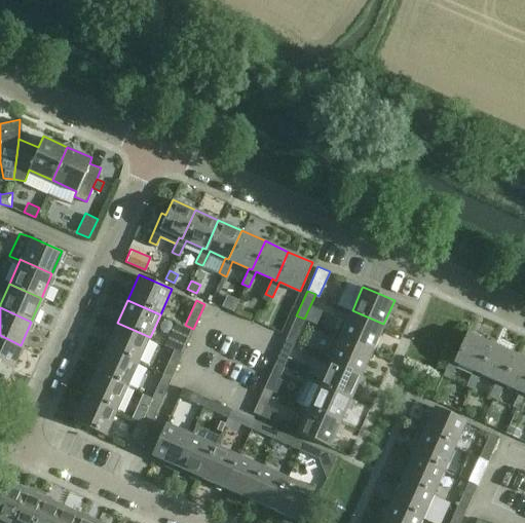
[(373,348),(383,324),(352,310),(341,335),(373,348)]
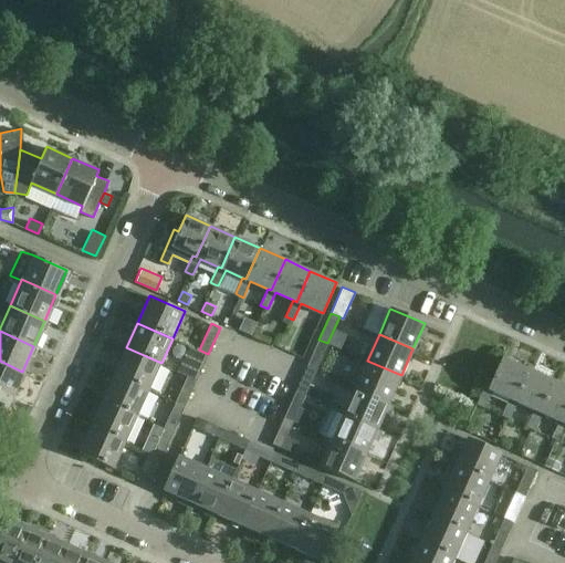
[(316,368),(327,343),(318,340),(307,365),(316,368)]
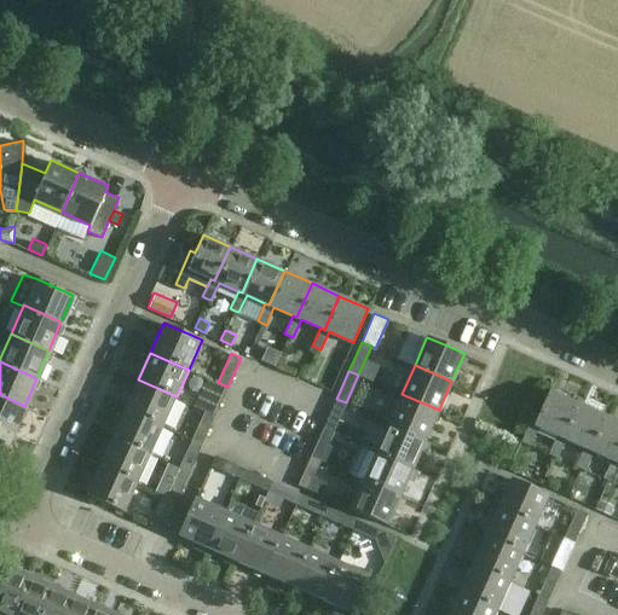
[(163,425),(177,396),(138,379),(126,408),(163,425)]
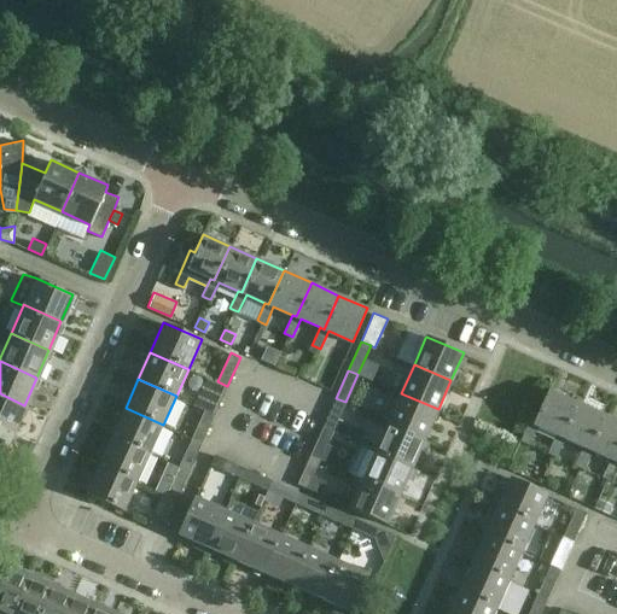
[(215,414),(227,386),(217,381),(205,409),(215,414)]
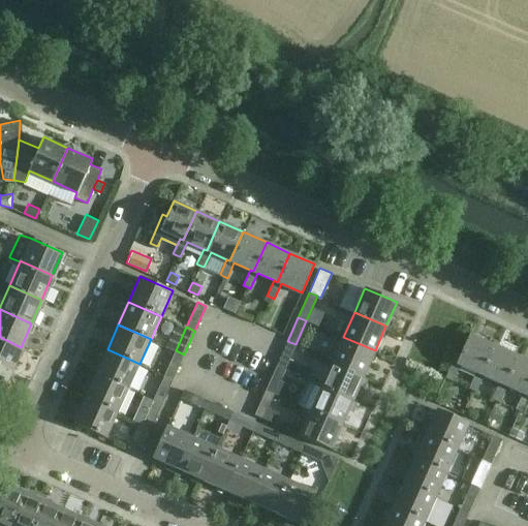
[(479,374),(493,344),(469,334),(457,362),(453,361),(445,376),(453,379),(460,365),(475,372),(479,374)]
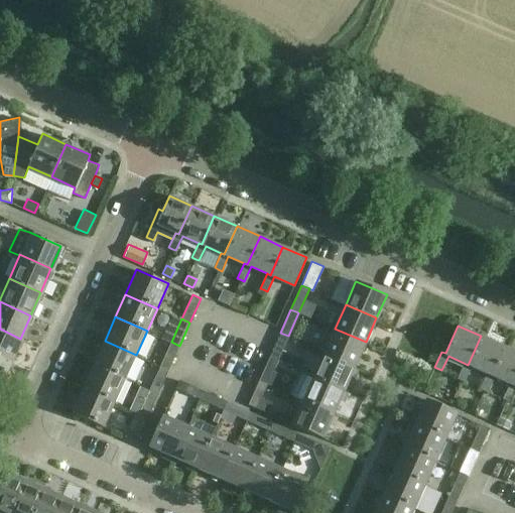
[(0,357),(10,362),(20,339),(0,329),(0,357)]
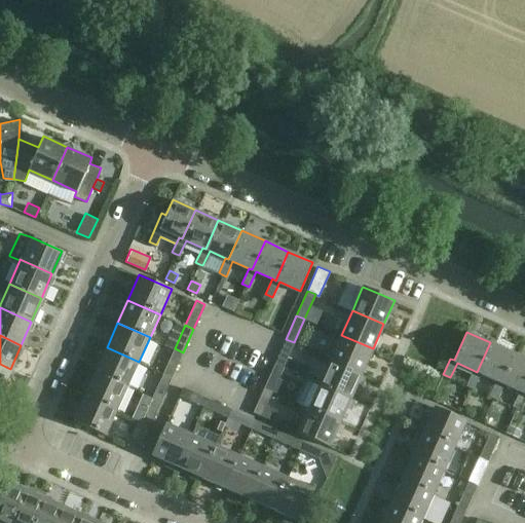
[(362,373),(373,348),(341,335),(331,359),(362,373)]
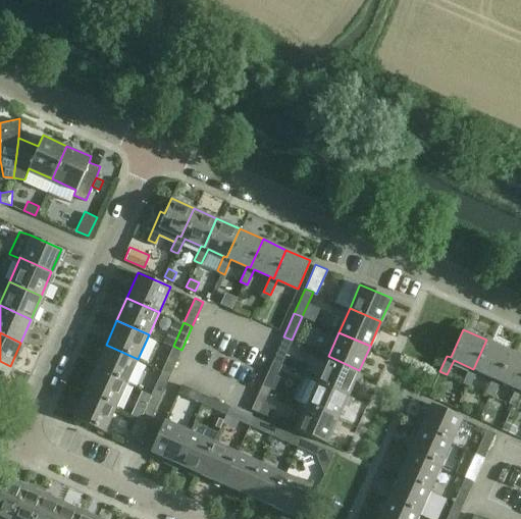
[(283,336),(273,361),(280,364),(292,340),(283,336)]
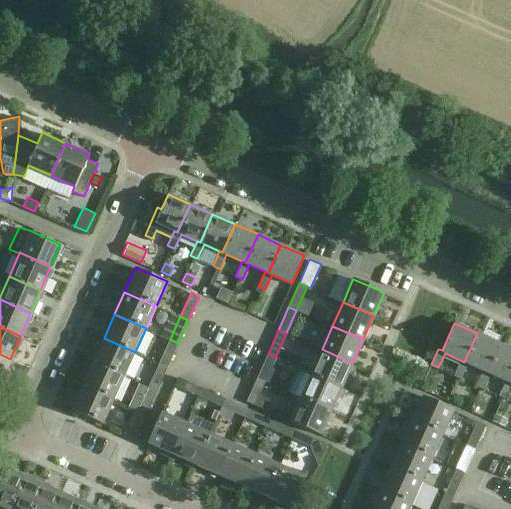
[(486,372),(500,343),(477,333),(464,362),(460,360),(454,374),(457,376),(461,378),(467,363),(482,370),(486,372)]
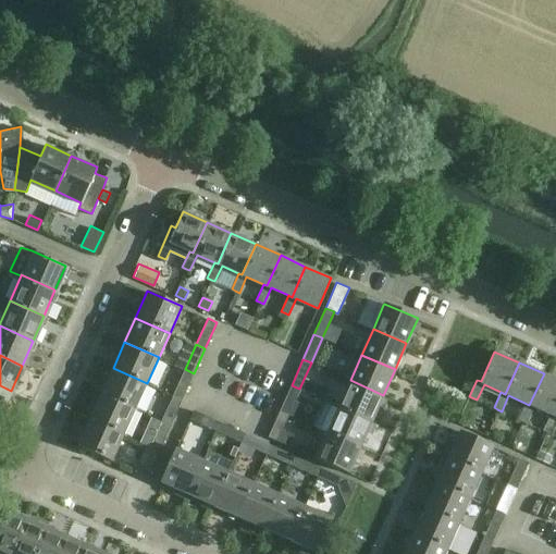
[(136,408),(147,383),(113,368),(101,393),(136,408)]
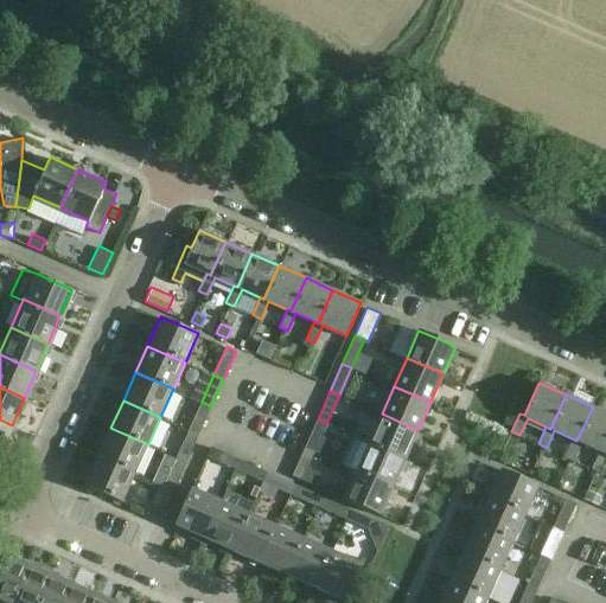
[(198,435),(211,406),(202,402),(189,430),(198,435)]
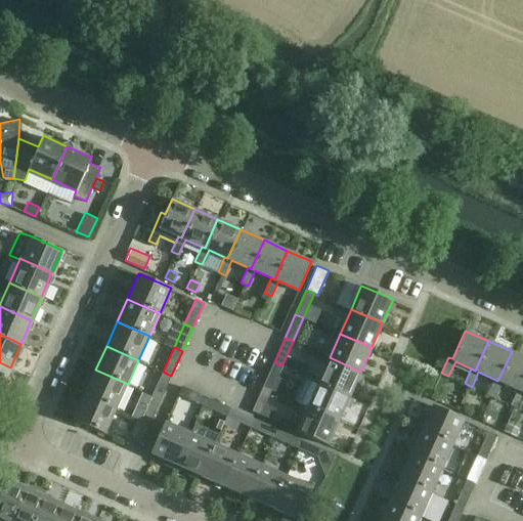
[(522,391),(522,356),(512,351),(497,381),(493,379),(487,393),(490,395),(495,397),(502,382),(517,389),(518,389),(522,391)]
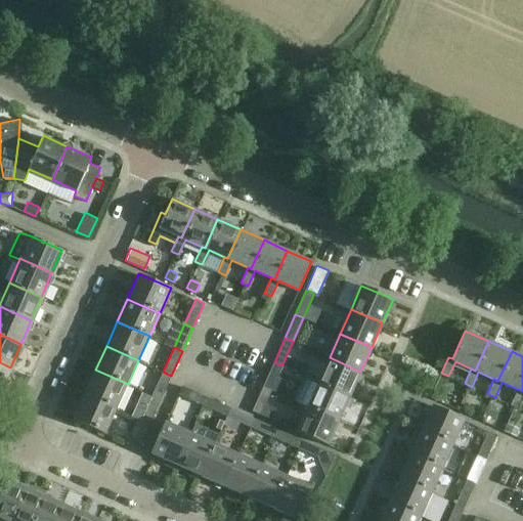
[(350,395),(360,372),(330,357),(318,381),(318,382),(350,395)]
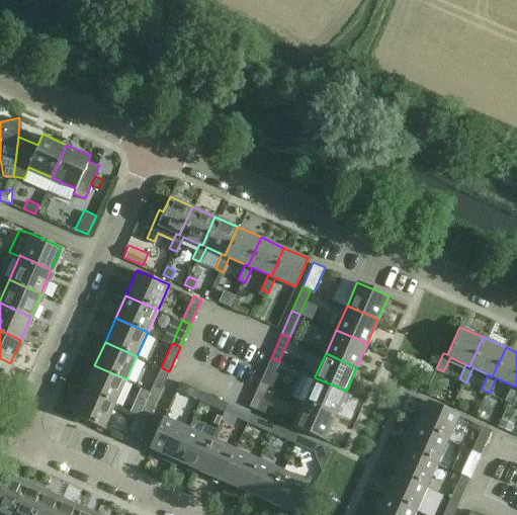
[(0,385),(0,387),(10,363),(0,358),(0,385)]
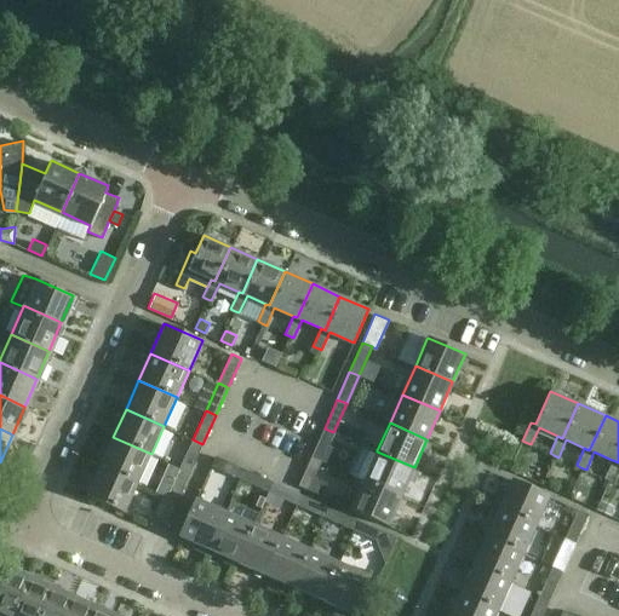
[(325,429),(311,456),(317,459),(321,460),(333,432),(325,429)]
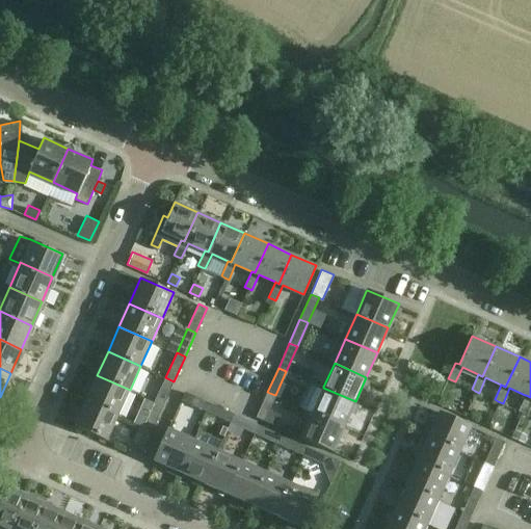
[(118,414),(130,390),(97,375),(86,399),(118,414)]
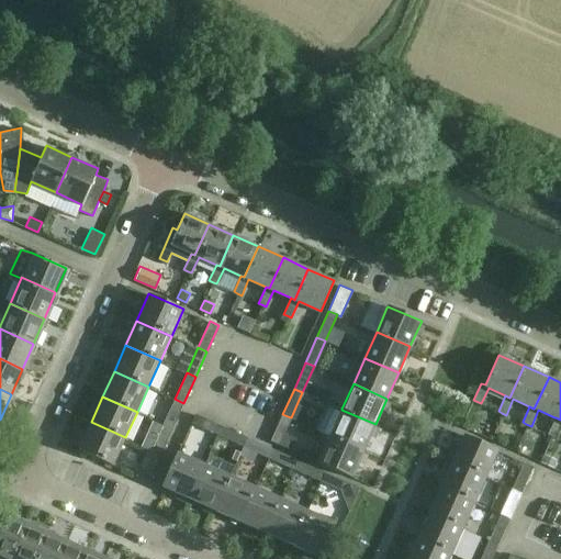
[(172,428),(183,403),(175,399),(164,424),(172,428)]
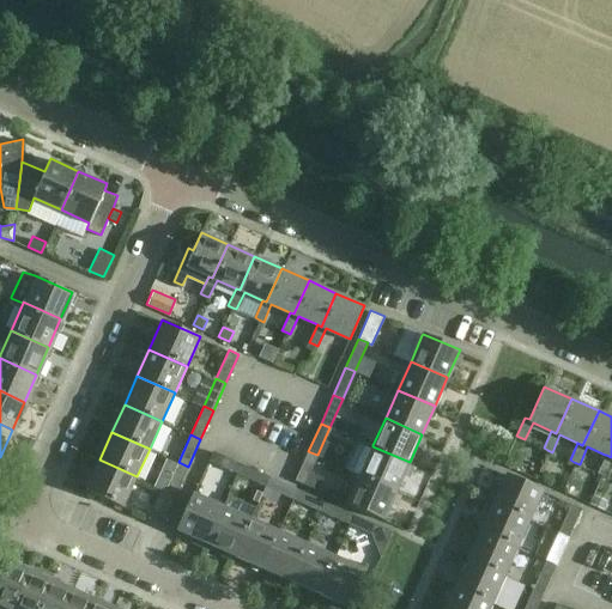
[(373,446),(373,445),(361,440),(347,469),(359,474),(397,491),(410,462),(373,446)]
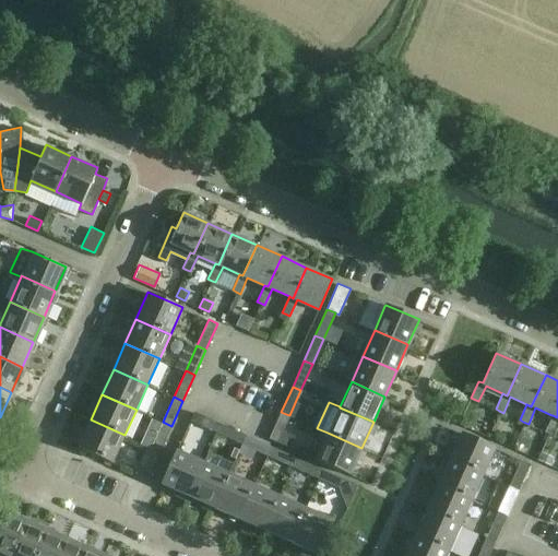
[(215,430),(220,422),(194,411),(190,420),(215,430)]
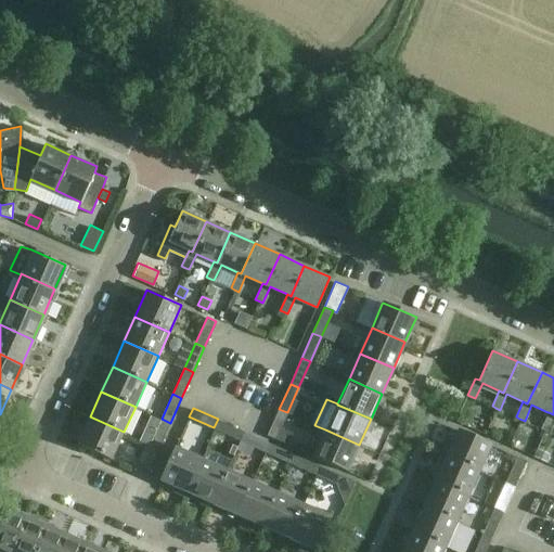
[(279,409),(268,434),(277,438),(281,427),(287,412),(284,411),(279,409)]
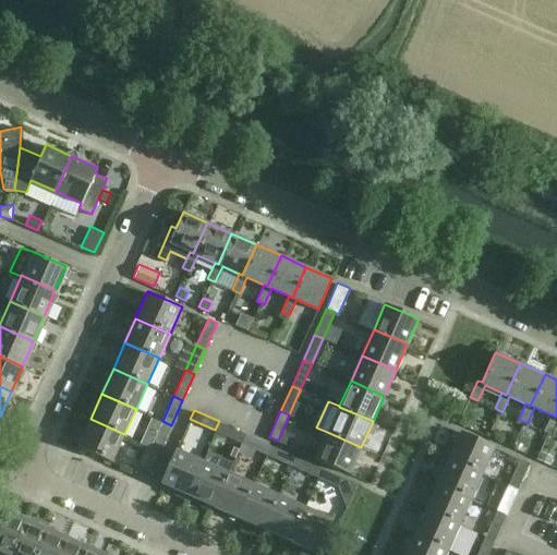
[(556,417),(552,414),(551,414),(544,431),(547,432),(552,434),(556,423),(556,417)]
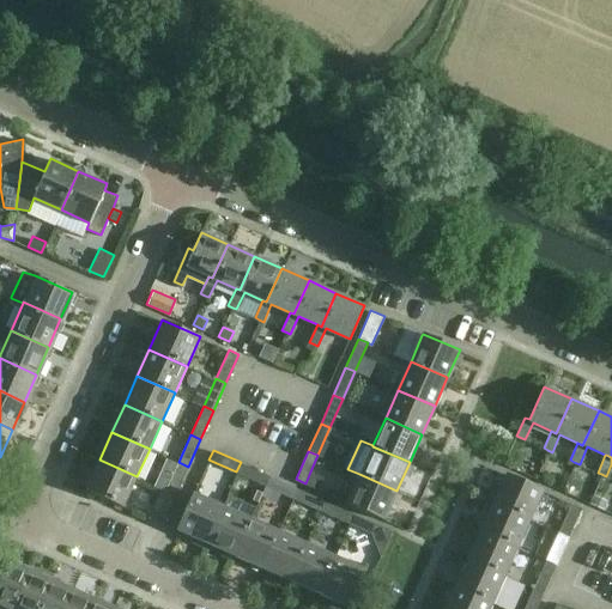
[(174,472),(165,489),(175,494),(188,467),(179,462),(170,458),(167,469),(174,472)]
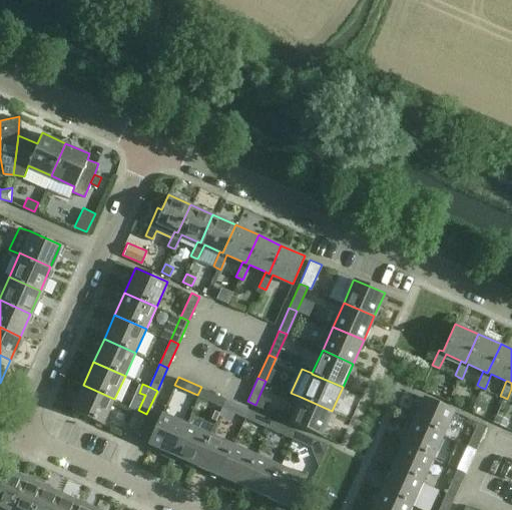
[(103,424),(114,399),(83,385),(72,409),(103,424)]
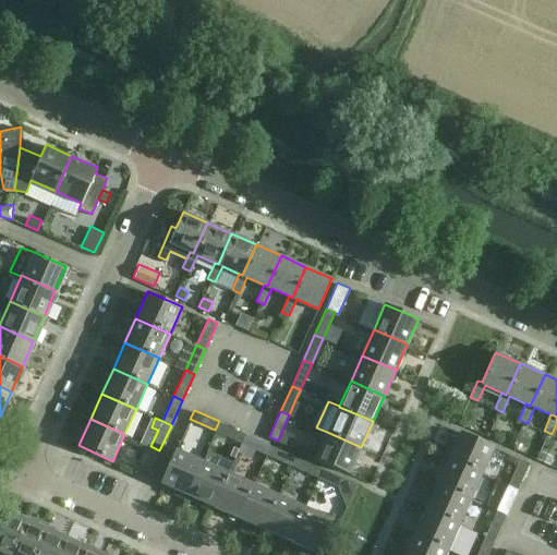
[(240,442),(244,433),(219,421),(215,430),(240,442)]
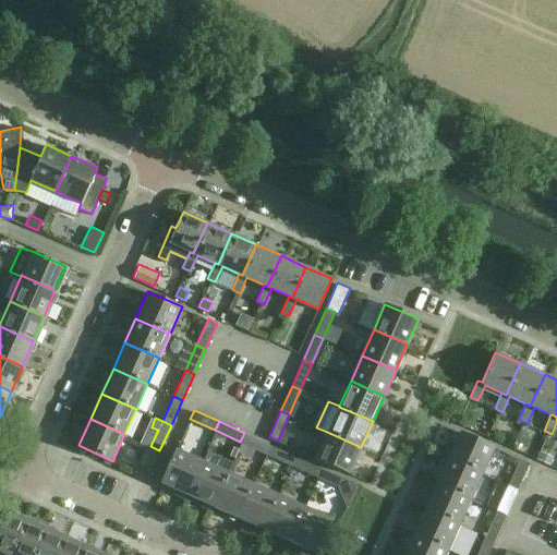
[(448,458),(483,473),(495,447),(460,431),(448,458)]
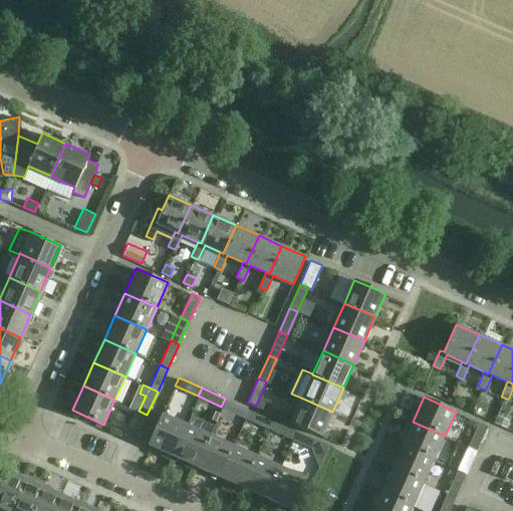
[(322,435),(332,412),(301,398),(291,422),(322,435)]
